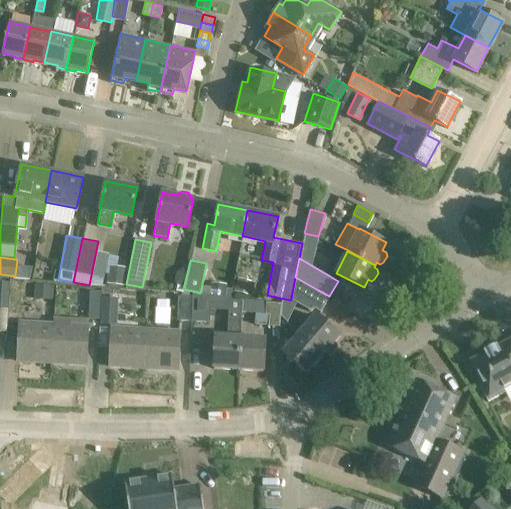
[(106,282),(124,284),(126,266),(108,264),(106,282)]
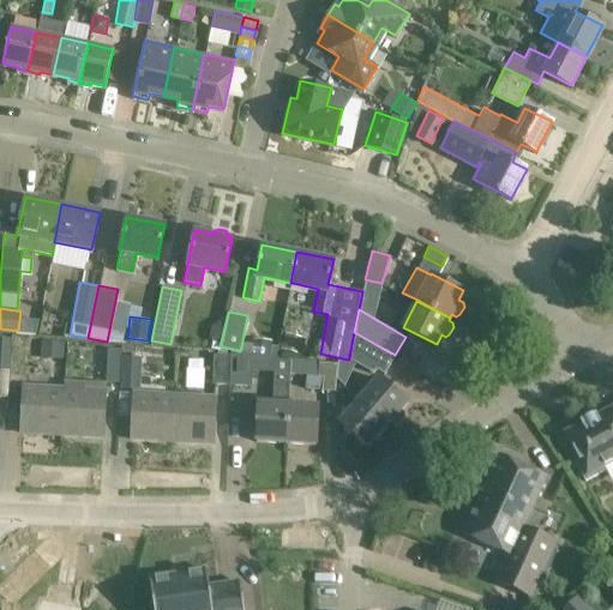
[(383,373),(395,355),(382,348),(354,332),(349,358),(371,372),(377,369),(383,373)]
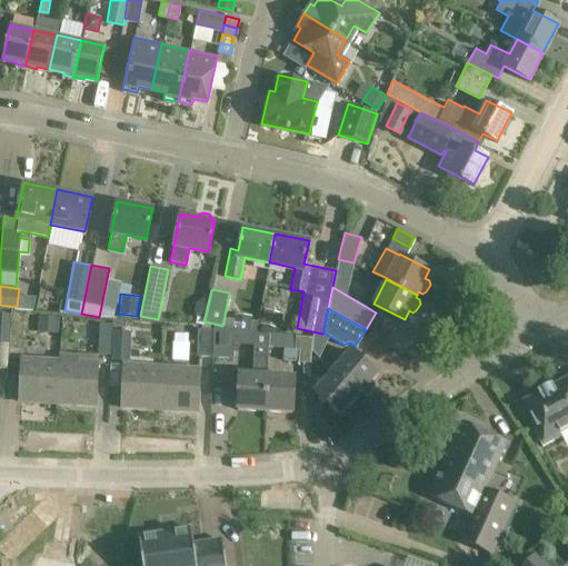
[(0,338),(10,339),(11,310),(0,309),(0,338)]
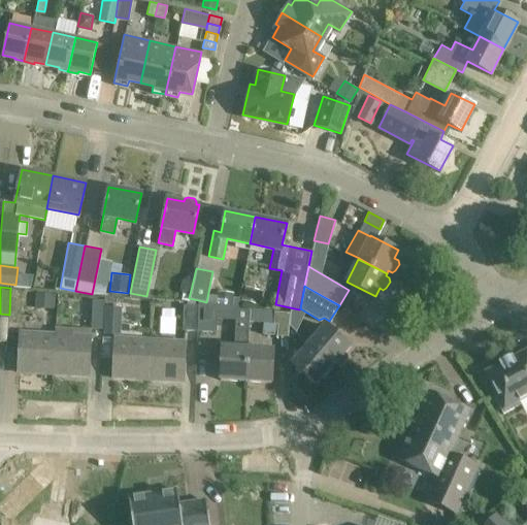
[(55,306),(56,291),(35,290),(35,305),(55,306)]
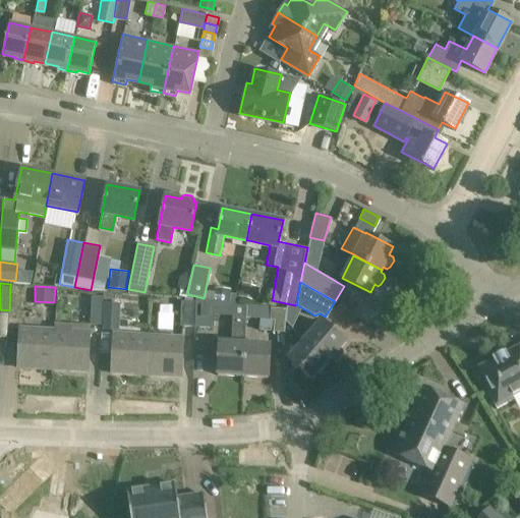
[(214,291),(213,299),(215,299),(229,300),(230,288),(214,287),(214,291)]
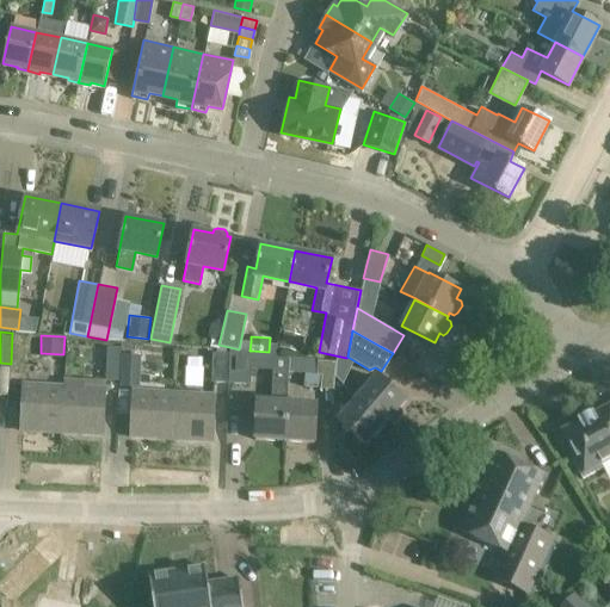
[(281,336),(278,346),(299,351),(302,341),(281,336)]
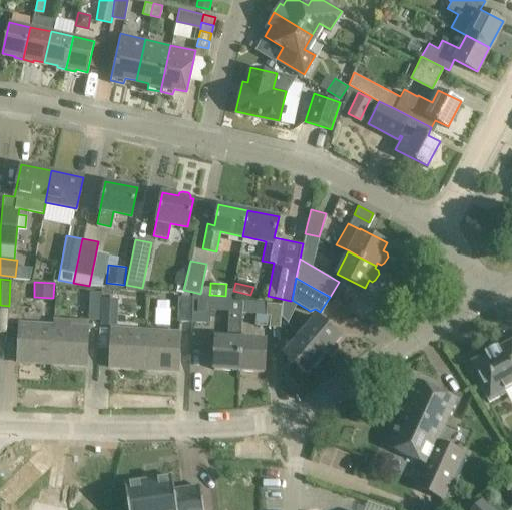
[(192,292),(192,296),(191,321),(209,322),(210,309),(211,295),(209,295),(200,294),(192,292)]
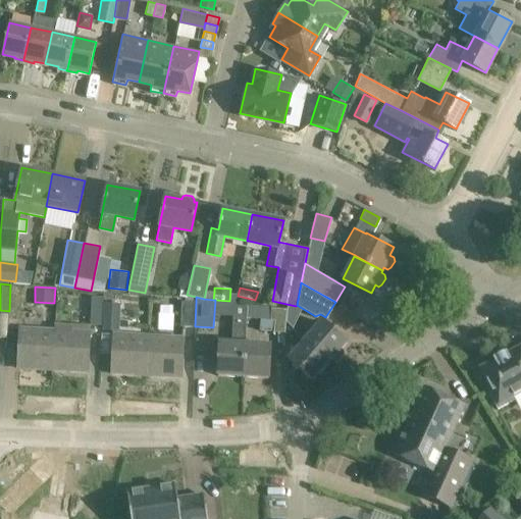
[(113,329),(118,329),(119,302),(103,301),(101,329),(113,329)]
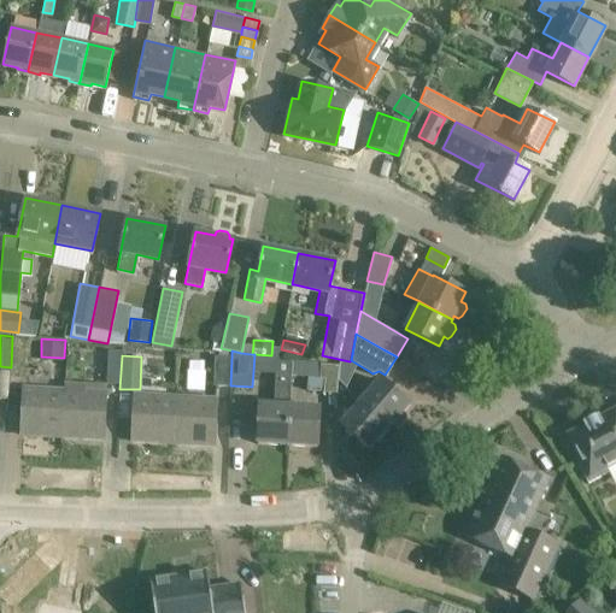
[(212,384),(230,385),(232,355),(213,355),(212,384)]
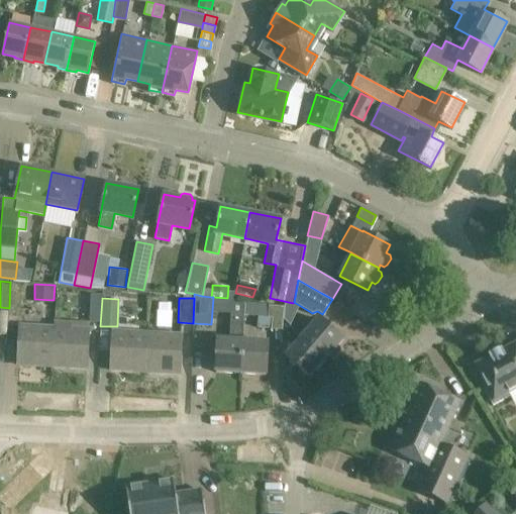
[(231,301),(230,312),(228,339),(216,339),(214,370),(240,371),(242,340),(243,313),(244,302),(232,301),(231,301)]
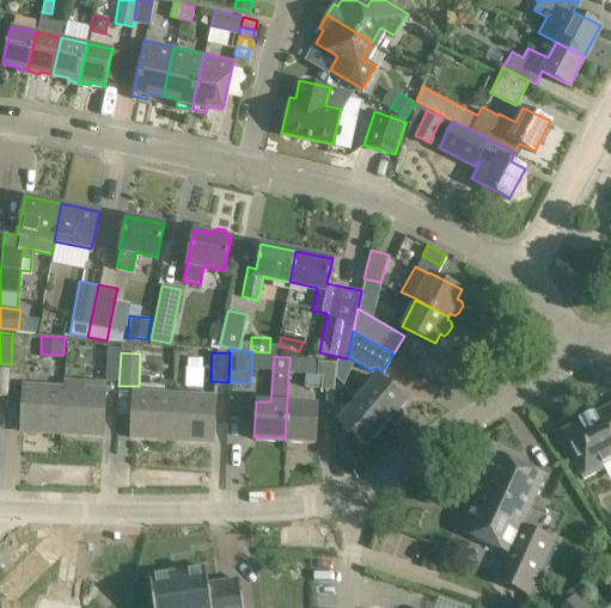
[(289,357),(288,370),(305,372),(304,386),(321,387),(323,360),(289,357)]
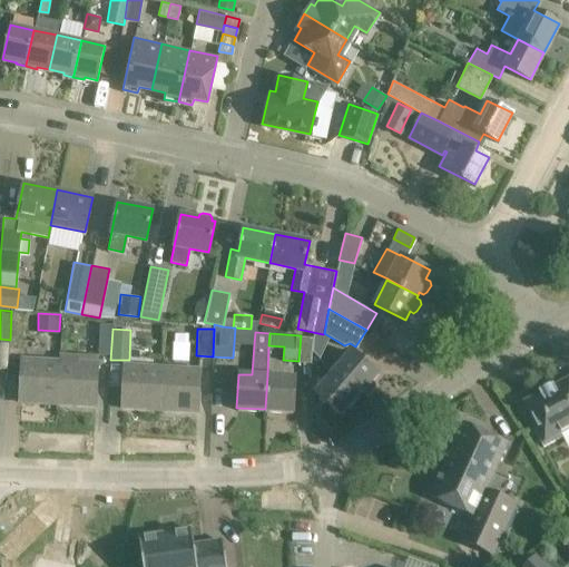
[(371,380),(378,372),(352,350),(334,371),(360,393),(361,391),(364,393),(369,393),(374,387),(374,382),(371,380)]
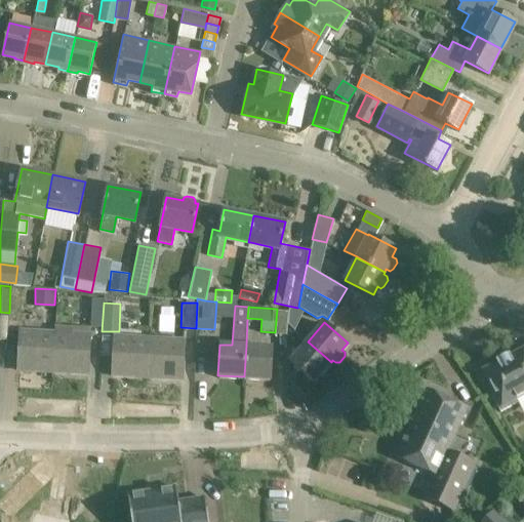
[(54,331),(52,370),(87,372),(90,325),(72,324),(72,327),(54,326),(54,331)]
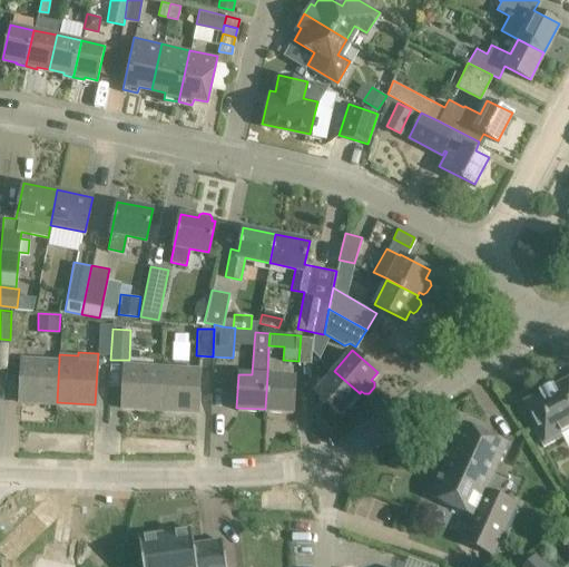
[(19,400),(57,402),(59,360),(21,358),(19,400)]
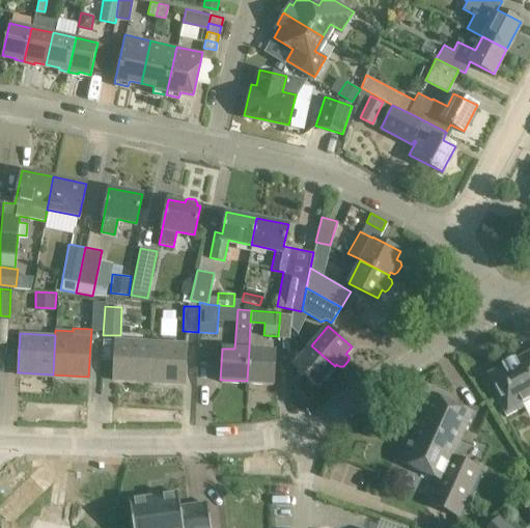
[(335,366),(311,345),(303,338),(294,350),(302,356),(294,365),(317,386),(335,366)]
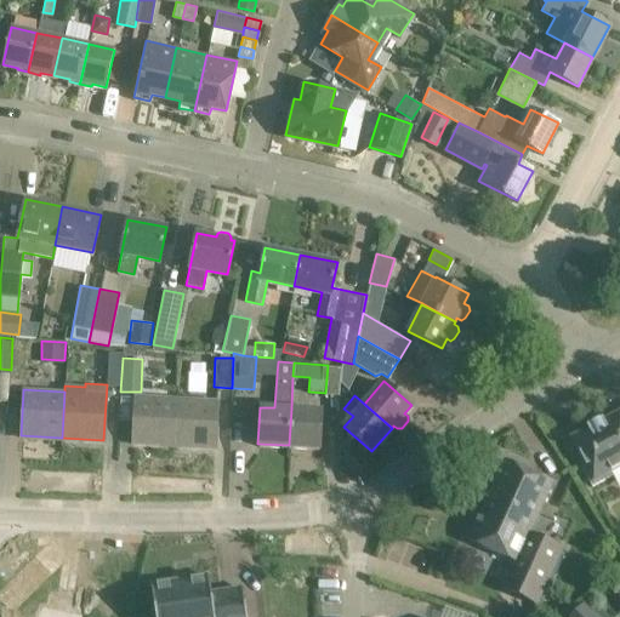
[(132,441),(174,444),(176,399),(135,396),(134,421),(132,441)]
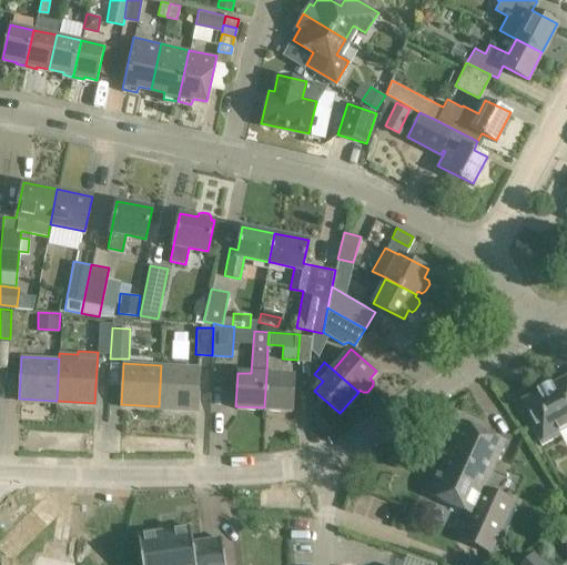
[(199,367),(161,365),(159,406),(196,409),(199,367)]
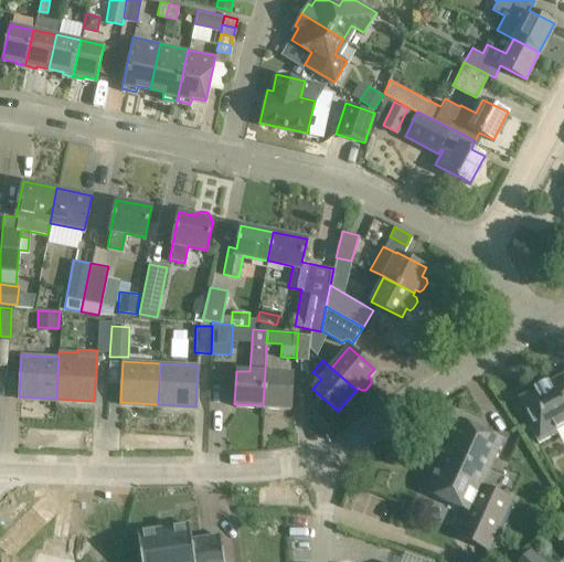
[(265,372),(263,405),(264,405),(290,407),(291,374),(265,372)]
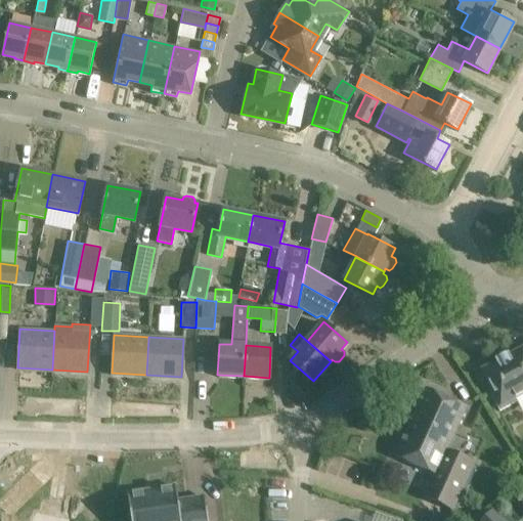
[(522,346),(522,347),(509,354),(508,353),(495,359),(496,361),(482,368),(494,391),(491,392),(500,409),(518,400),(516,397),(522,393),(522,346)]
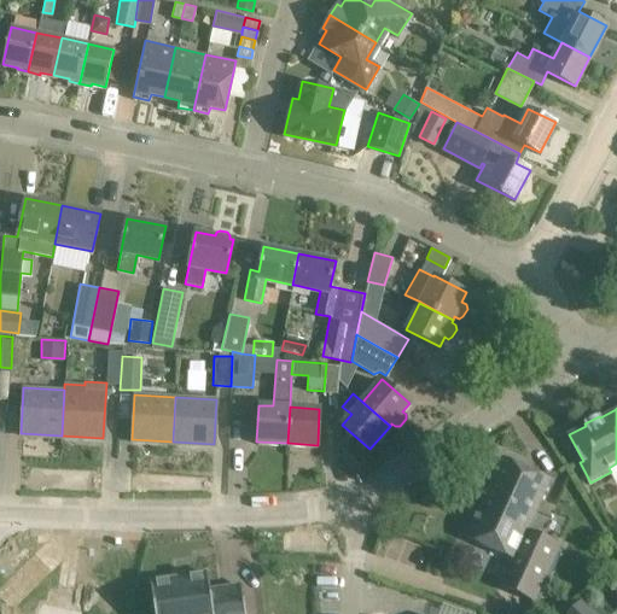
[(502,457),(466,533),(512,555),(500,582),(534,598),(559,545),(525,528),(549,479),(502,457)]
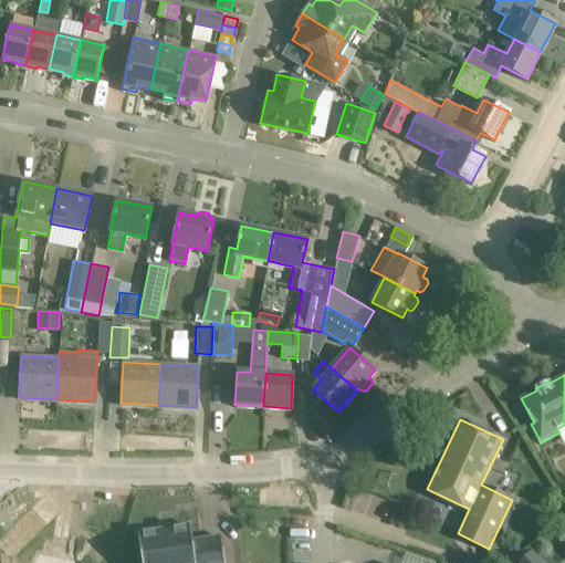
[(410,523),(429,525),(430,513),(422,512),(424,503),(414,502),(410,523)]
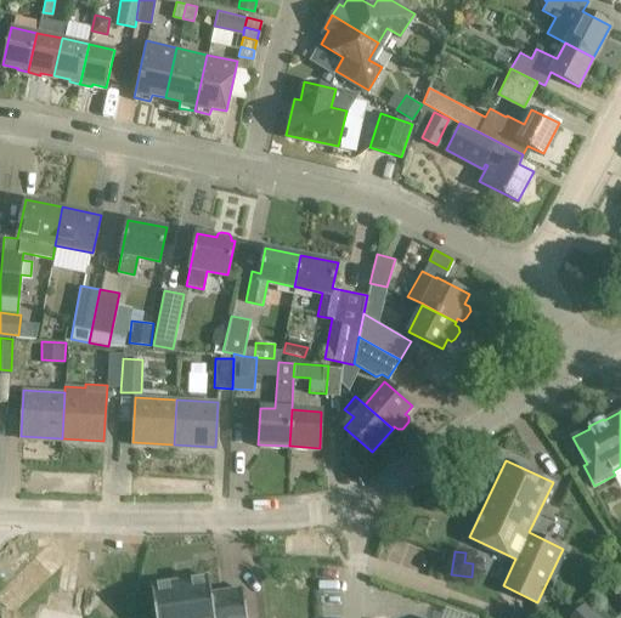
[(247,617),(243,587),(212,590),(209,574),(152,582),(156,617),(247,617)]
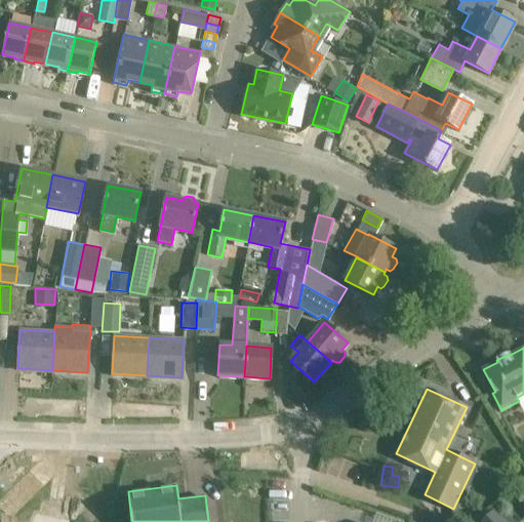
[(68,521),(71,512),(37,504),(33,521),(68,521)]
